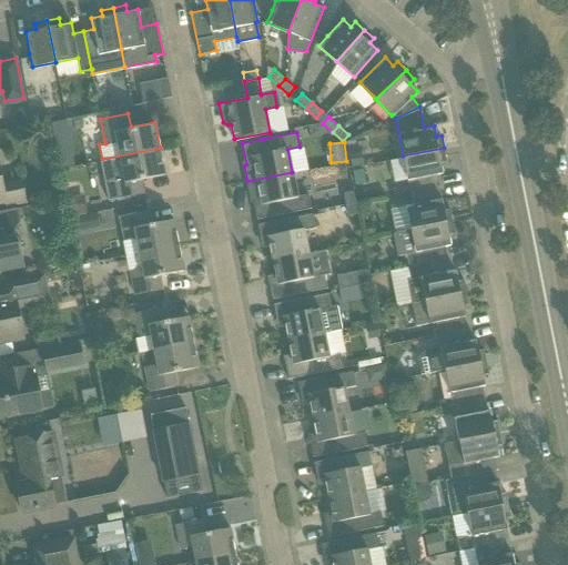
[(102,159),(101,160),(109,199),(143,192),(141,178),(164,173),(160,148),(102,159)]
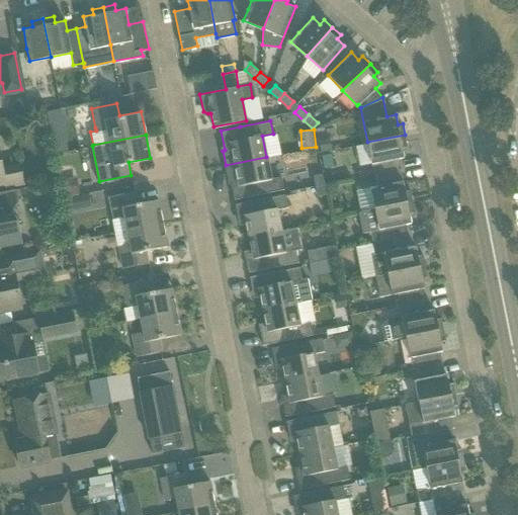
[(407,146),(405,135),(367,142),(373,174),(381,172),(398,169),(396,158),(404,157),(402,147),(407,146)]
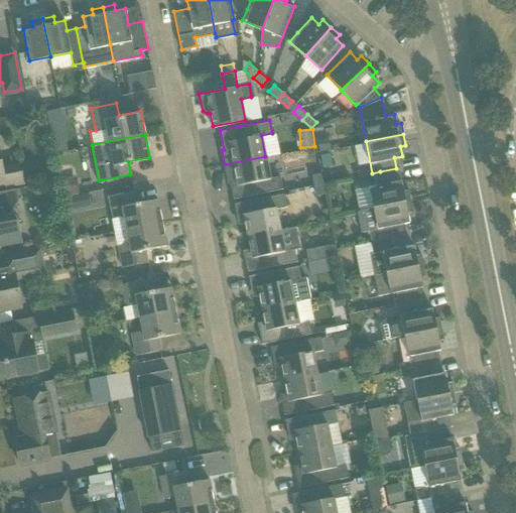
[(20,160),(2,164),(0,154),(0,181),(2,182),(3,187),(25,183),(20,160)]
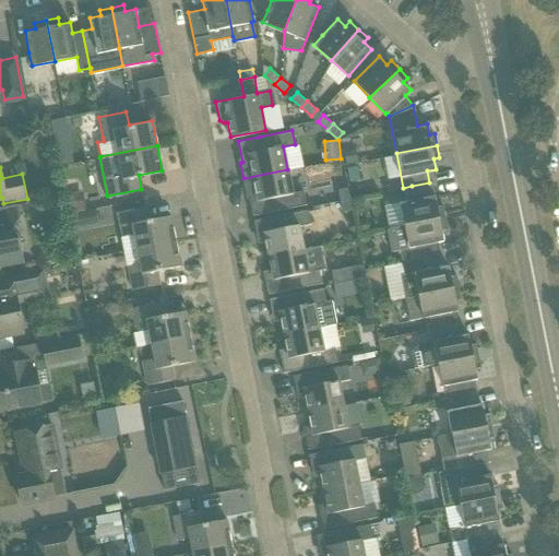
[(293,191),(287,169),(244,178),(246,193),(248,193),(252,214),(274,210),(306,203),(304,189),(293,191)]
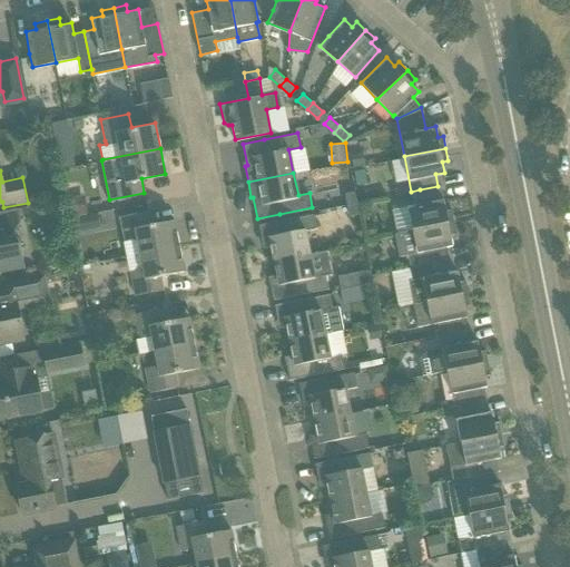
[(445,209),(443,198),(441,198),(439,186),(438,186),(420,189),(411,192),(413,204),(408,205),(412,228),(453,221),(451,208),(445,209)]
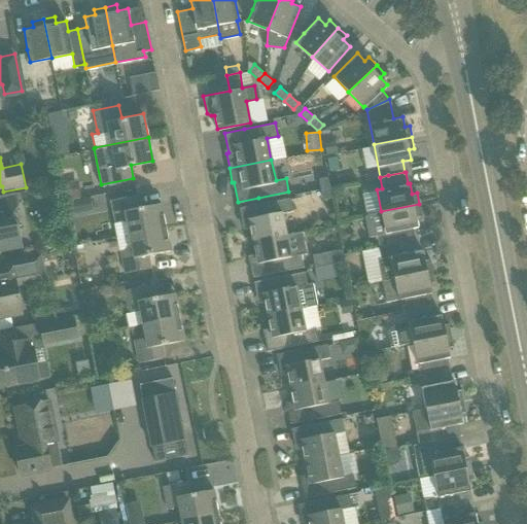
[(319,177),(321,187),(329,186),(327,176),(319,177)]
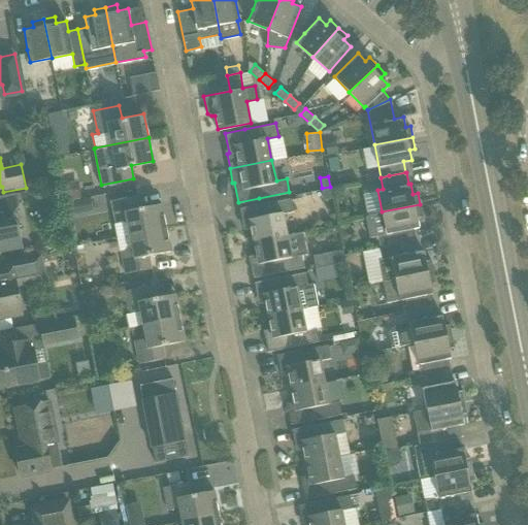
[(61,183),(64,200),(80,197),(76,179),(61,183)]
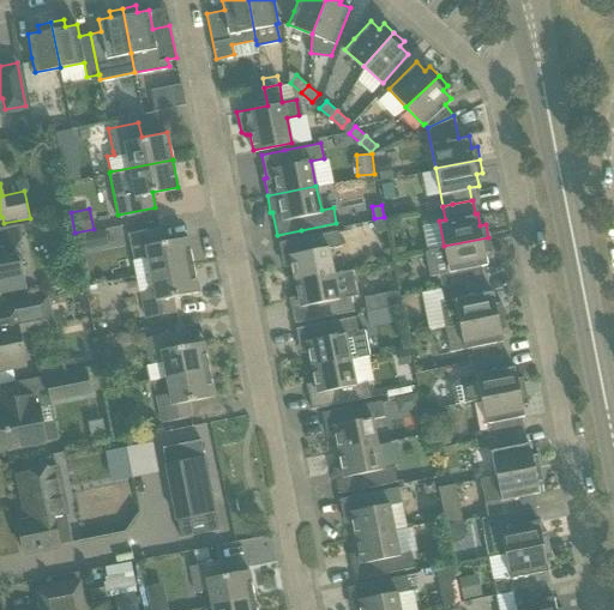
[(386,229),(384,217),(374,218),(377,230),(386,229)]
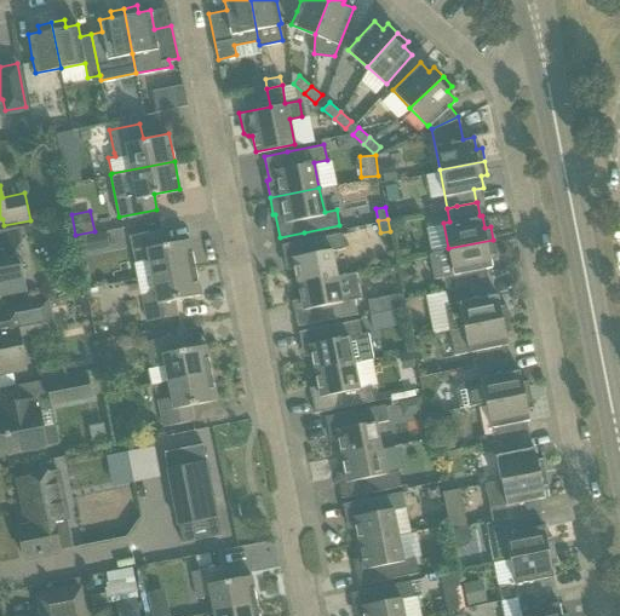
[(11,257),(22,240),(19,225),(0,229),(0,294),(22,264),(11,257)]
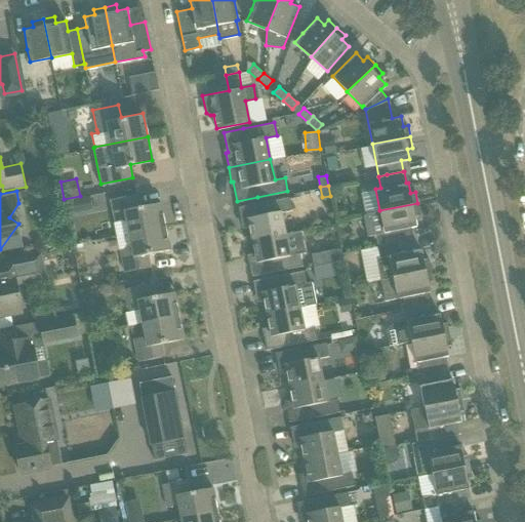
[(86,209),(107,205),(104,192),(84,195),(86,209)]
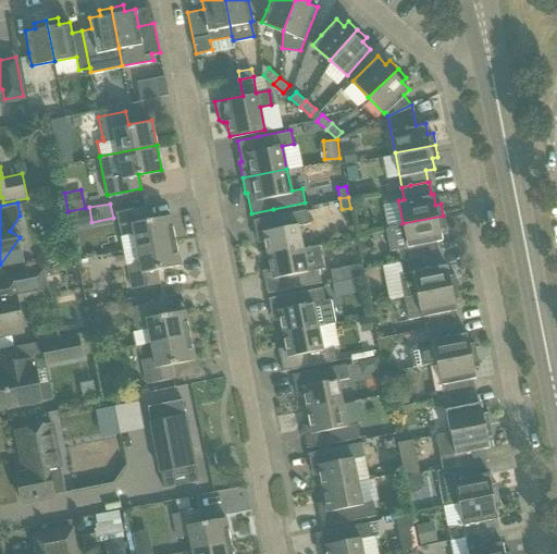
[(144,205),(123,209),(118,210),(122,234),(134,232),(136,246),(175,238),(170,213),(147,219),(144,205)]
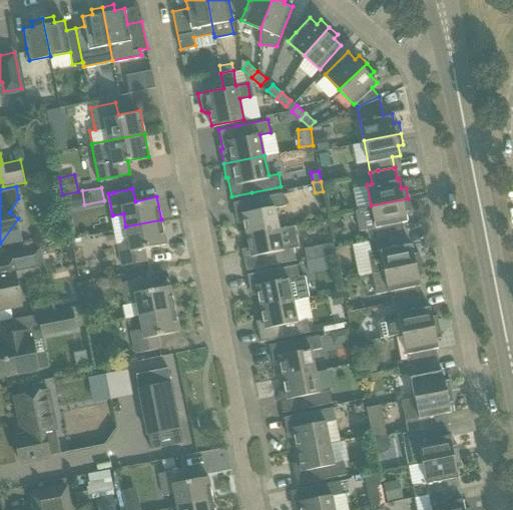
[(282,191),(252,197),(232,201),(236,218),(240,221),(243,220),(246,233),(279,227),(275,206),(285,204),(282,191)]
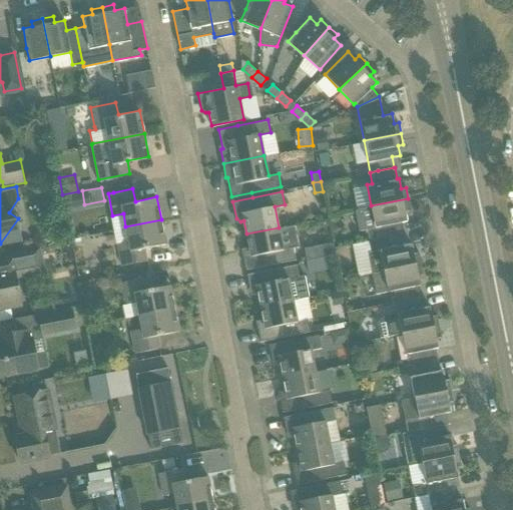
[(410,209),(408,198),(371,205),(355,208),(359,228),(367,227),(369,239),(401,232),(399,221),(407,220),(405,210),(410,209)]
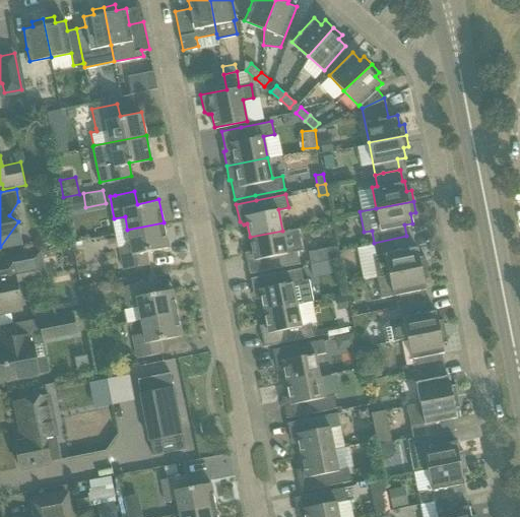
[(168,246),(164,222),(127,230),(130,244),(119,246),(124,268),(148,263),(146,251),(168,246)]
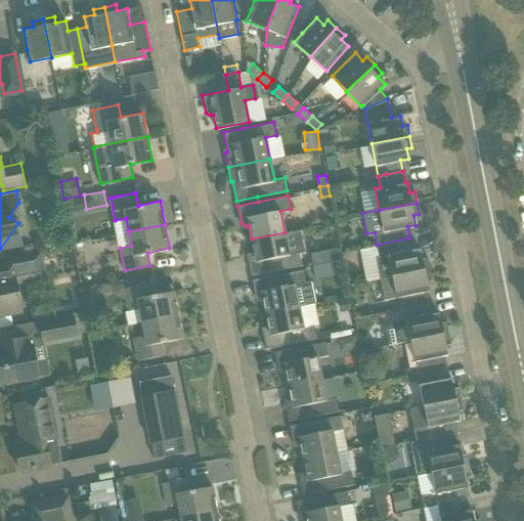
[(305,252),(301,229),(285,232),(252,239),(254,252),(251,253),(248,256),(251,274),(302,264),(299,253),(305,252)]
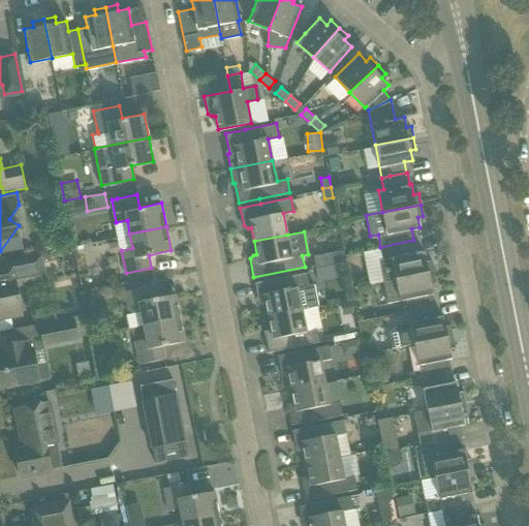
[(415,251),(413,240),(380,247),(382,259),(380,259),(383,280),(434,270),(432,258),(426,260),(424,250),(415,251)]
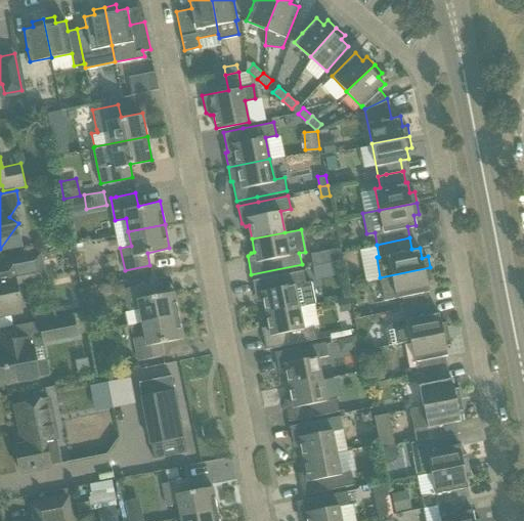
[(315,269),(345,260),(341,245),(311,253),(315,269)]
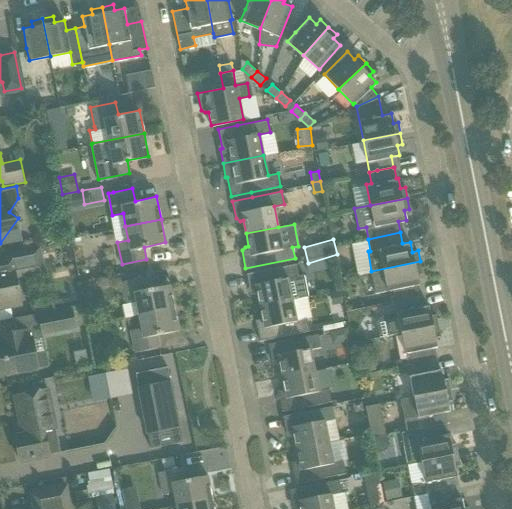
[(45,271),(40,246),(15,251),(0,254),(0,307),(21,303),(15,277),(45,271)]
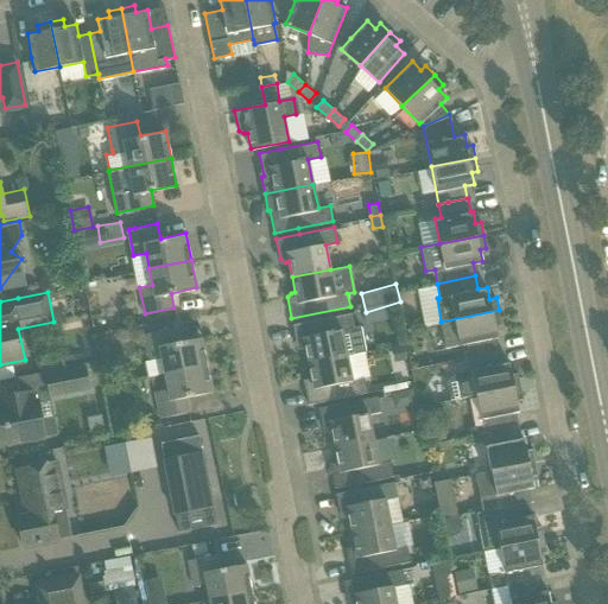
[(501,323),(499,310),(441,322),(445,347),(460,344),(466,343),(467,348),(469,356),(491,351),(488,338),(498,336),(495,325),(501,323)]
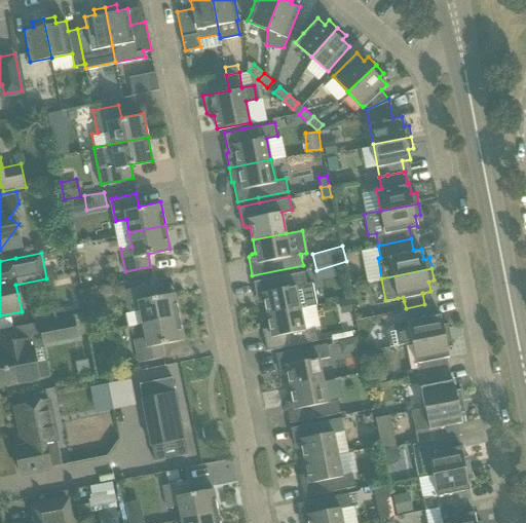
[(273,276),(253,281),(257,298),(261,301),(264,300),(267,313),(300,307),(315,304),(311,283),(306,284),(304,270),(273,276)]
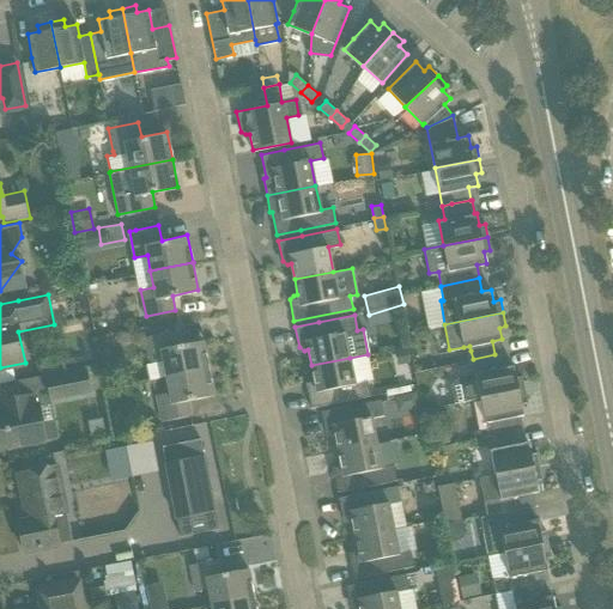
[(174,329),(151,334),(145,335),(150,363),(163,360),(165,376),(208,367),(204,340),(177,345),(174,329)]
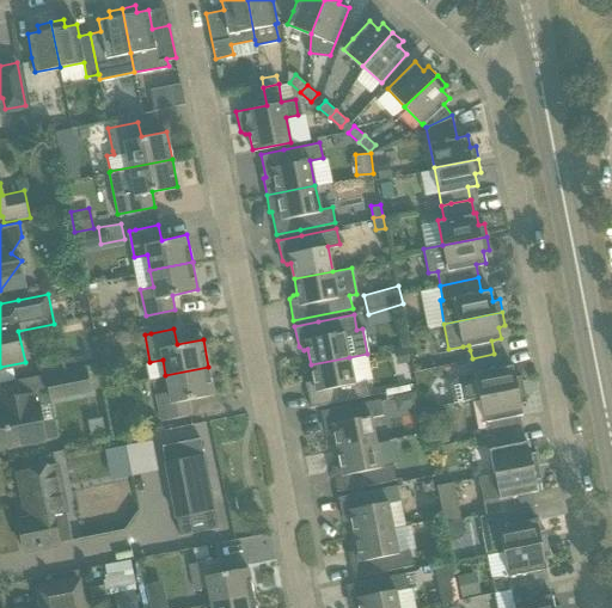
[(497,352),(494,354),(472,358),(472,363),(475,372),(458,374),(459,381),(450,382),(453,401),(463,399),(479,397),(524,387),(521,374),(515,375),(513,364),(500,367),(497,352)]
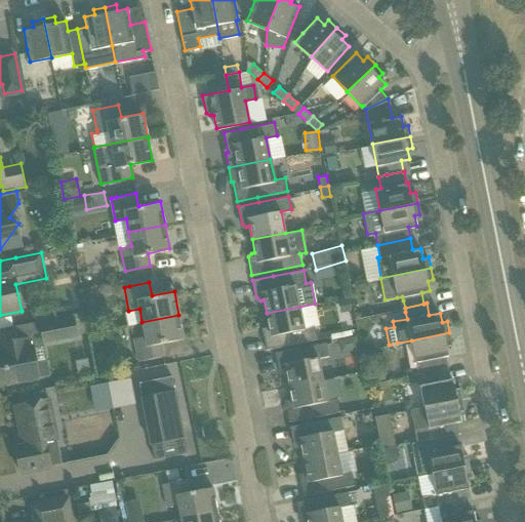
[(304,327),(299,307),(267,313),(269,326),(266,327),(263,330),(267,349),(317,338),(314,325),(304,327)]
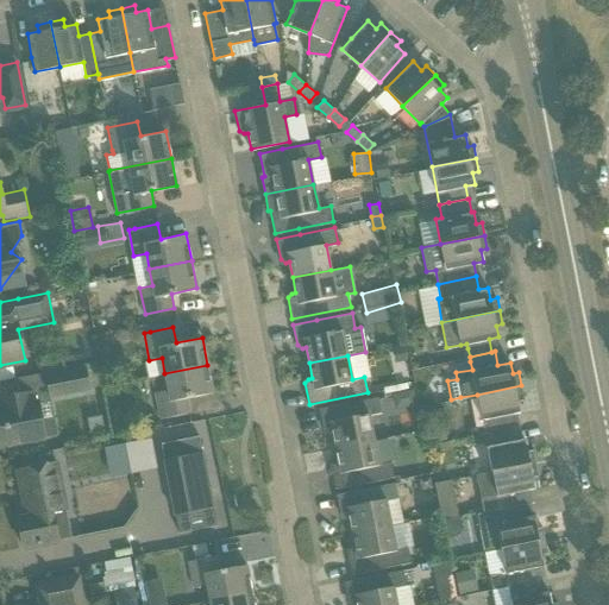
[(213,391),(207,365),(164,373),(168,389),(155,391),(161,417),(189,411),(187,397),(213,391)]
